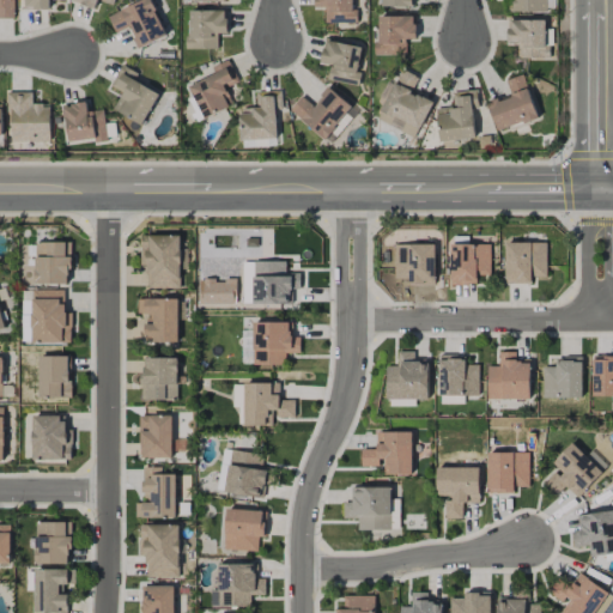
[(10,0),(0,0),(0,18),(14,19),(14,0),(10,0)]
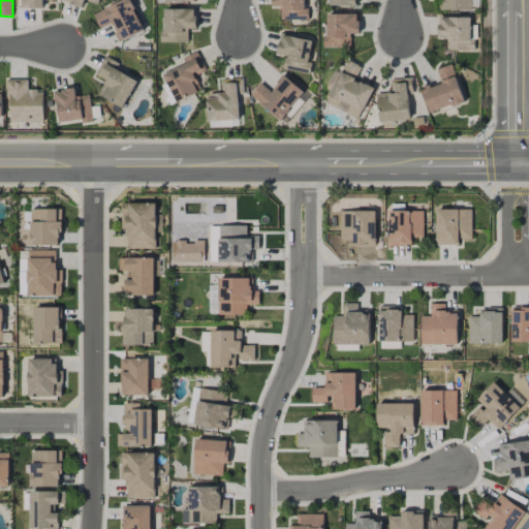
[(42,8),(41,0),(21,0),(22,8),(42,8)]
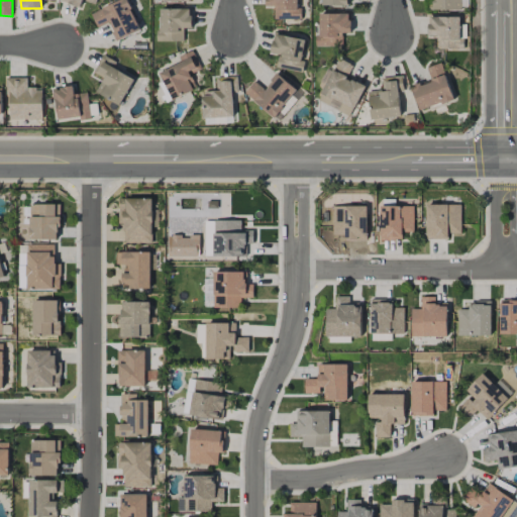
[(140,30),(126,0),(119,0),(91,14),(97,27),(108,22),(117,41),(140,30)]
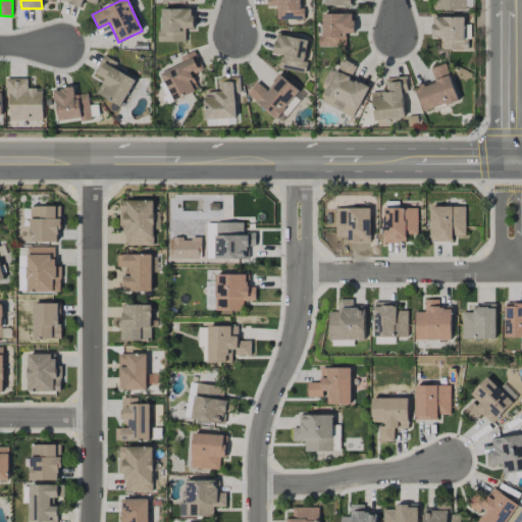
[(301,0),(268,0),(268,6),(276,6),(276,19),(301,19),(301,0)]
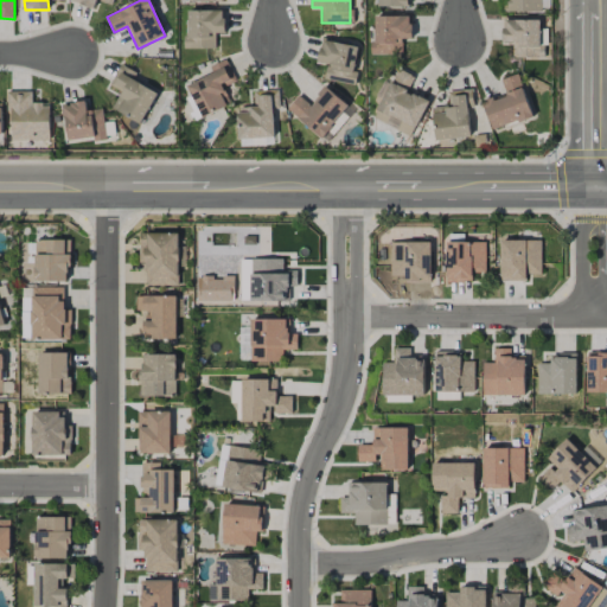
[(504,0),(504,12),(542,12),(541,0),(504,0)]
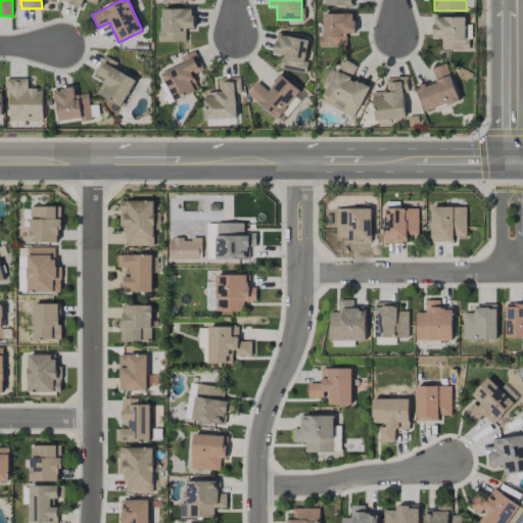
[(186,41),(186,29),(194,29),(193,9),(160,9),(161,42),(186,41)]
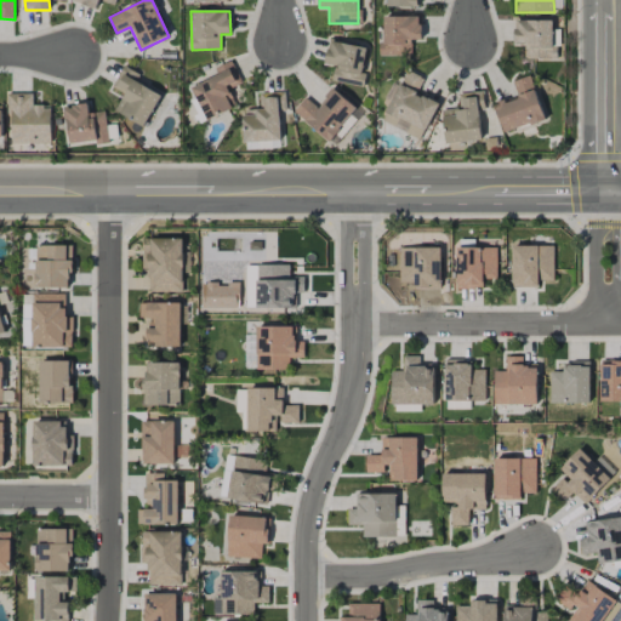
[(383,17),(383,43),(379,43),(380,56),(411,56),(411,39),(421,39),(421,16),(383,17)]
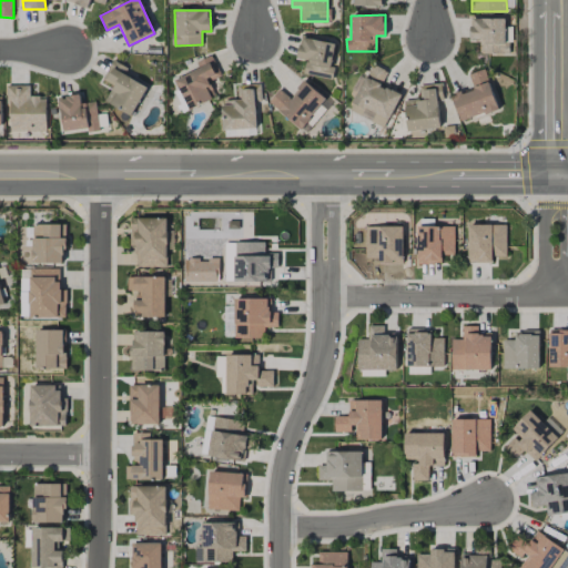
[(505,19),(470,19),(470,40),(479,40),(480,54),(509,53),(509,43),(505,43),(505,19)]
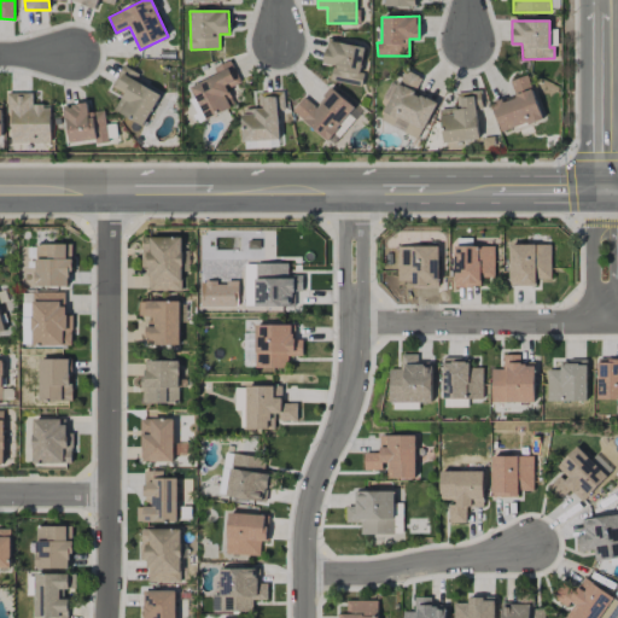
[(330,80),(361,87),(363,75),(360,74),(365,47),(328,40),(324,63),(333,65),(330,80)]
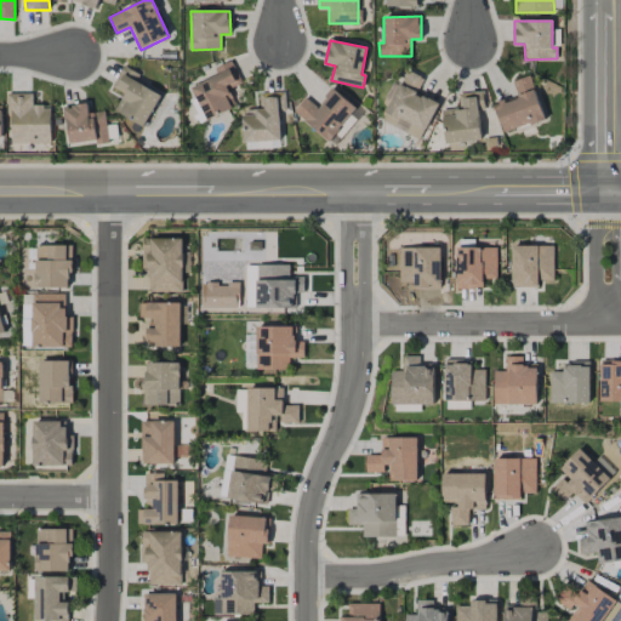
[(237,106),(228,89),(241,81),(231,61),(214,69),(217,74),(191,89),(208,120),(237,106)]
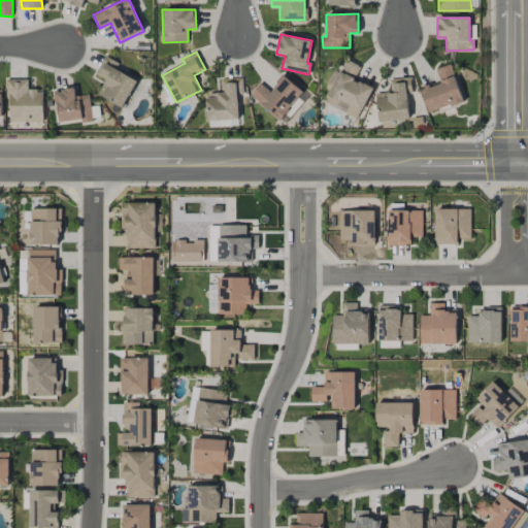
[(122,107),(137,80),(117,69),(120,64),(105,56),(95,74),(105,79),(97,94),(122,107)]
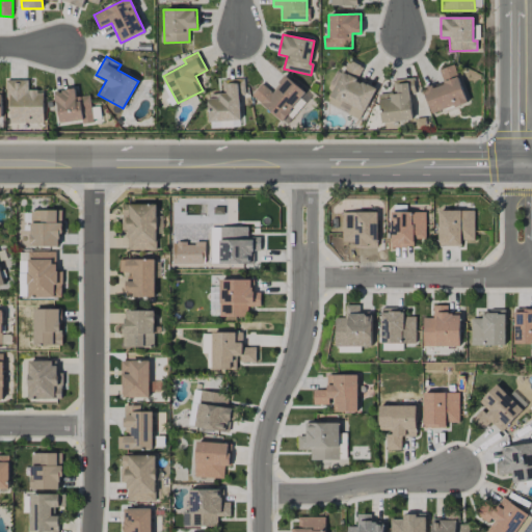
[(375,88),(356,80),(363,67),(348,60),(343,75),(339,73),(325,103),(362,118),(375,88)]
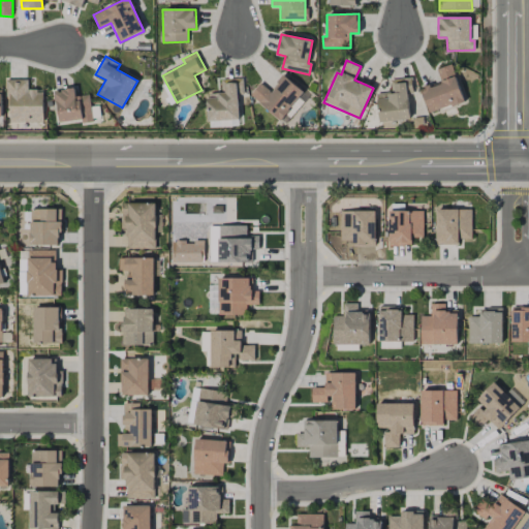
[(464,102),(452,64),(436,69),(441,82),(421,89),(430,114),(464,102)]
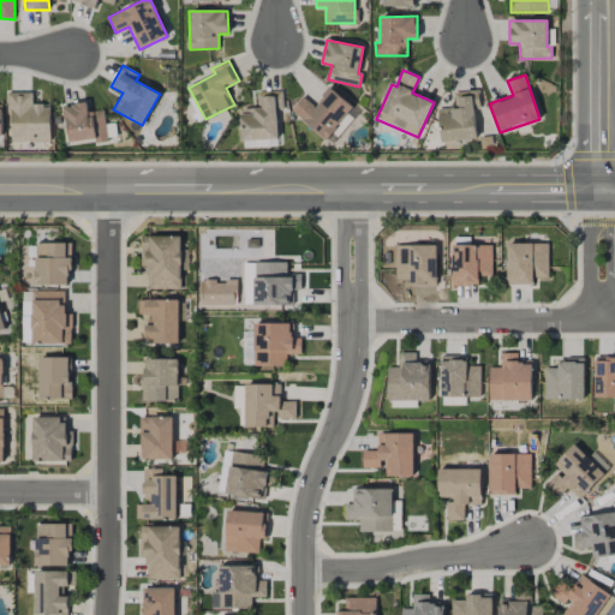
[(353,107),(329,87),(314,106),(303,96),(291,111),(329,143),(351,118),(347,114),(353,107)]
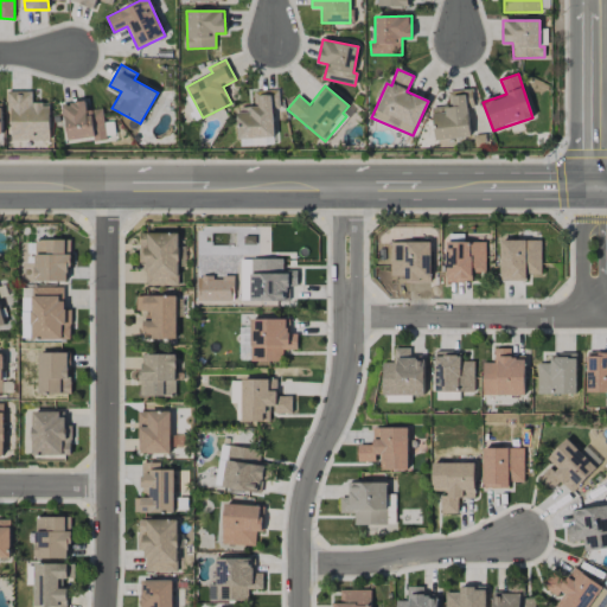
[(432,107),(435,140),(471,136),(467,108),(474,108),(472,90),(447,93),(448,106),(432,107)]
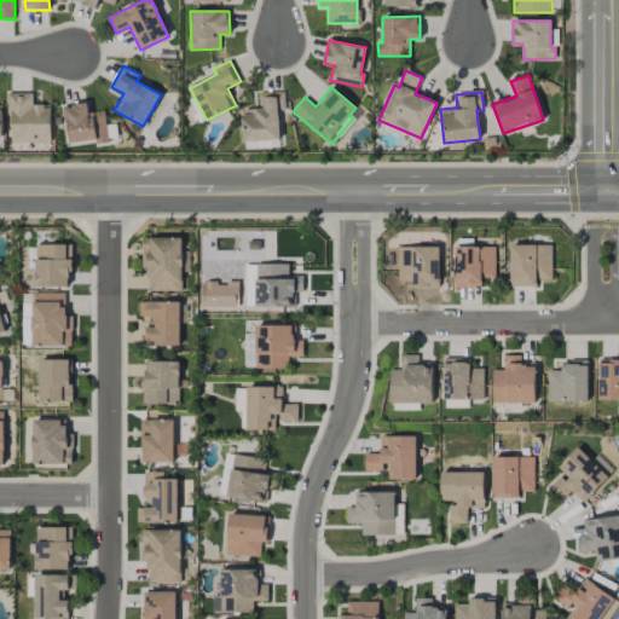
[(33,93),(10,93),(10,143),(51,143),(50,105),(33,105),(33,93)]
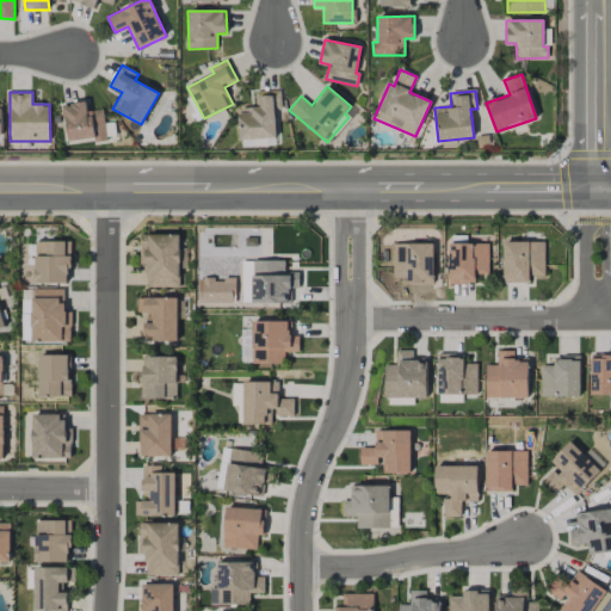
[(281,92),(255,92),(255,107),(239,107),(240,140),(276,139),(275,111),(281,110),(281,92)]
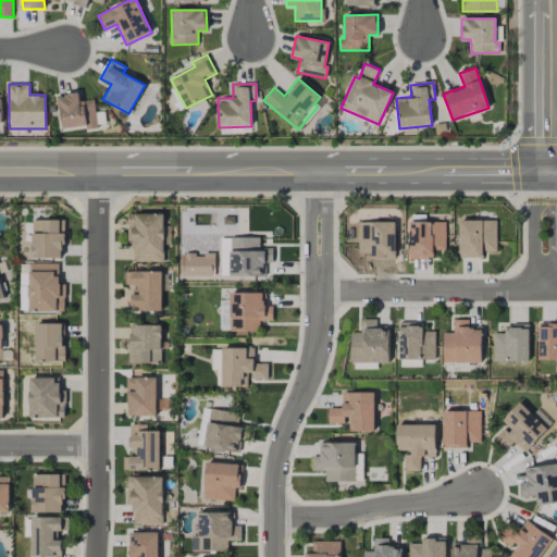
[(95,99),(79,101),(78,93),(57,95),(61,130),(86,126),(86,130),(98,128),(95,99)]
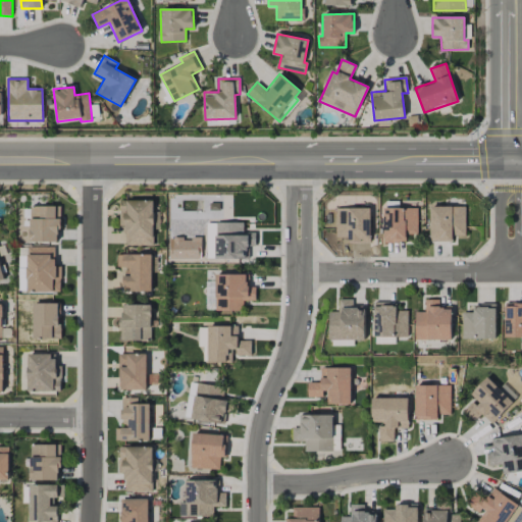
[(154,246),(153,200),(119,201),(120,225),(125,225),(125,246),(154,246)]
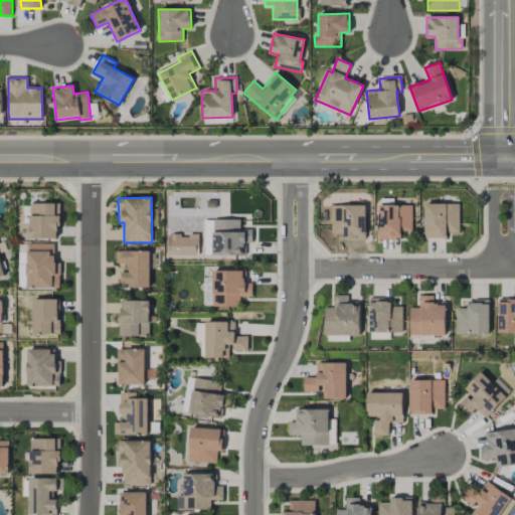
[(59,203),(29,204),(31,238),(59,238),(59,203)]
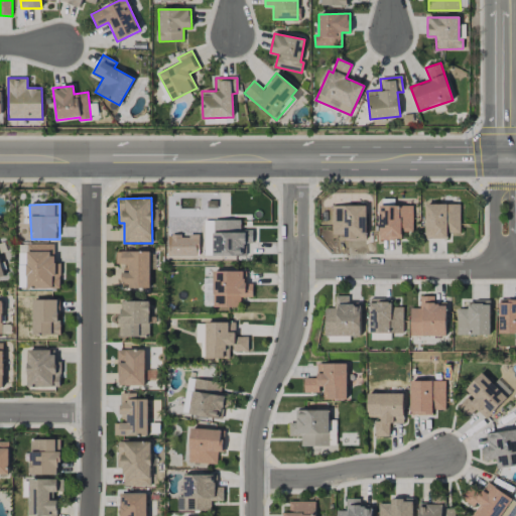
[(460,205),(426,204),(425,238),(447,239),(447,233),(460,233),(460,205)]
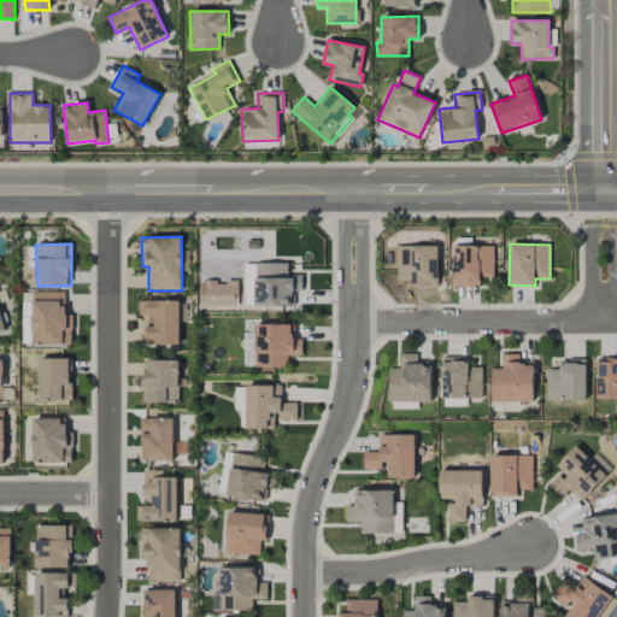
[(494,277),(493,245),(453,246),(454,287),(480,287),(480,277),(494,277)]
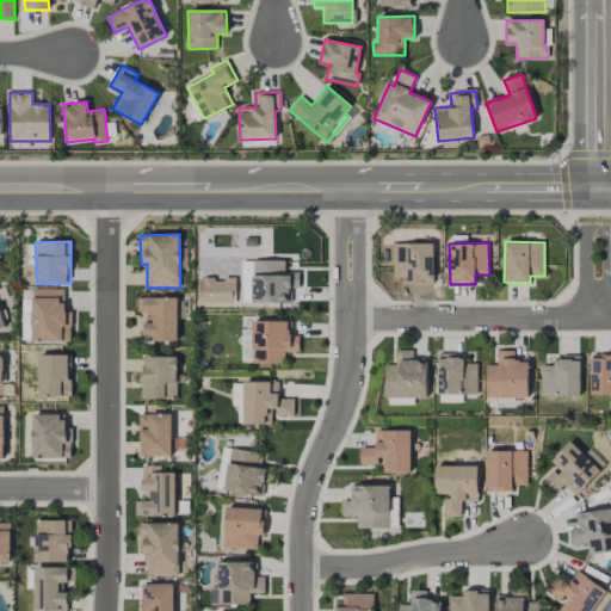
[(433,244),(393,244),(393,278),(406,278),(405,284),(433,285),(433,244)]
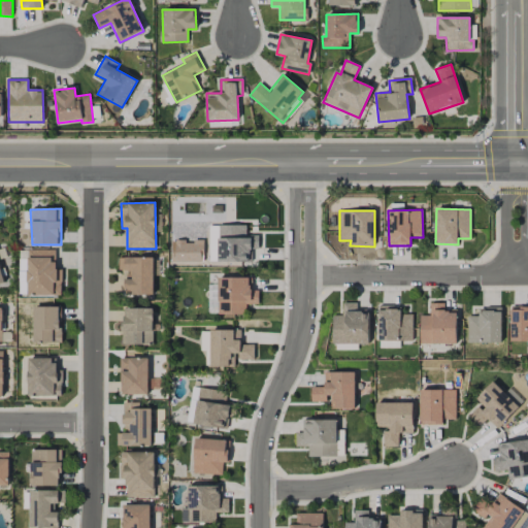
[(251,262),(251,250),(259,250),(259,235),(245,235),(245,225),(218,225),(218,262),(251,262)]
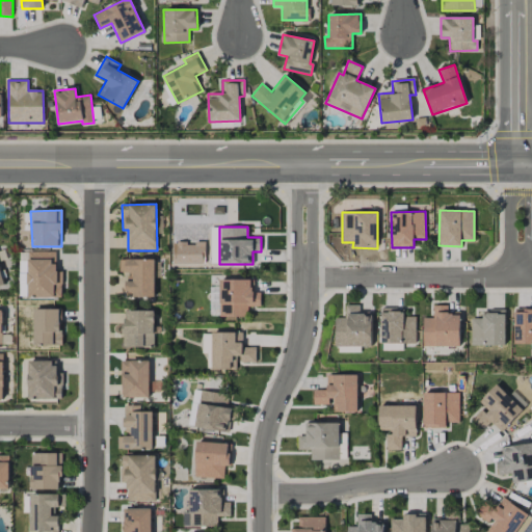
[(56,251),(28,253),(28,298),(62,297),(61,271),(56,271),(56,251)]
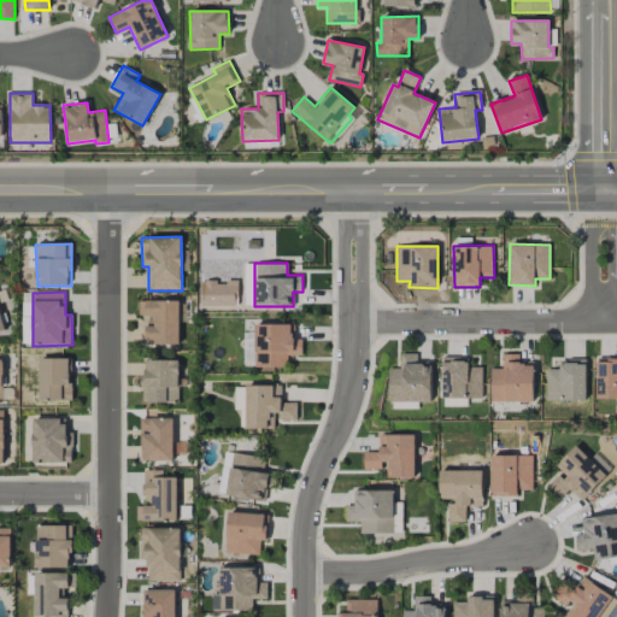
[(178,300),(139,301),(139,316),(147,316),(148,345),(180,345),(178,300)]
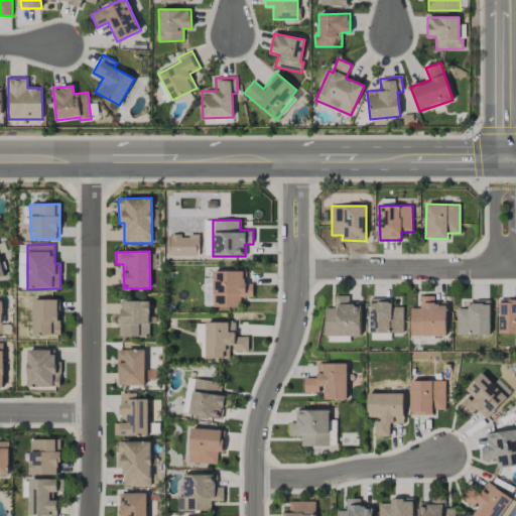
[(244,271),(214,271),(213,306),(240,307),(241,297),(252,297),(253,284),(244,284),(244,271)]
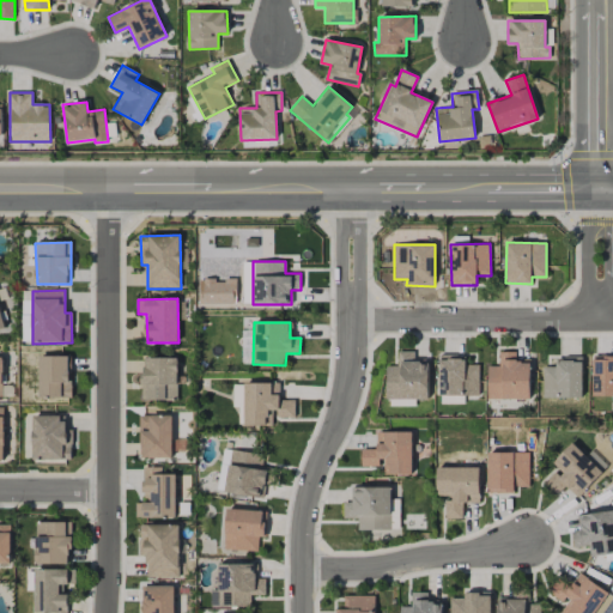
[(429,399),(430,360),(414,359),(414,352),(399,352),(398,366),(387,366),(387,399),(429,399)]
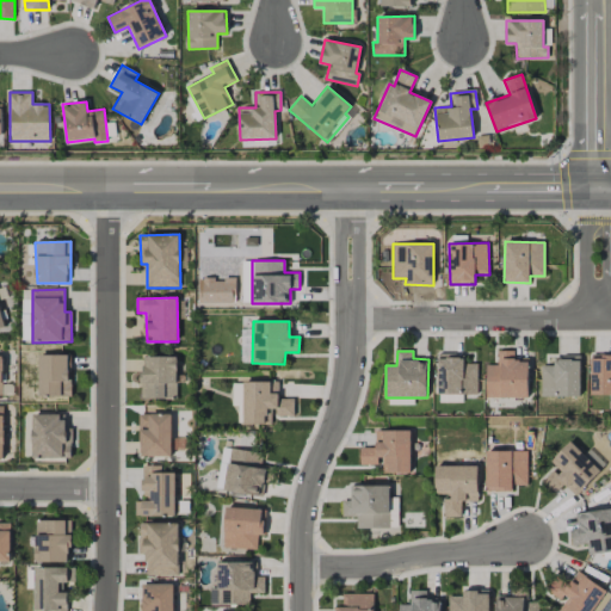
[(529,397),(529,359),(514,359),(514,351),(498,351),(498,365),(486,365),(487,397),(529,397)]
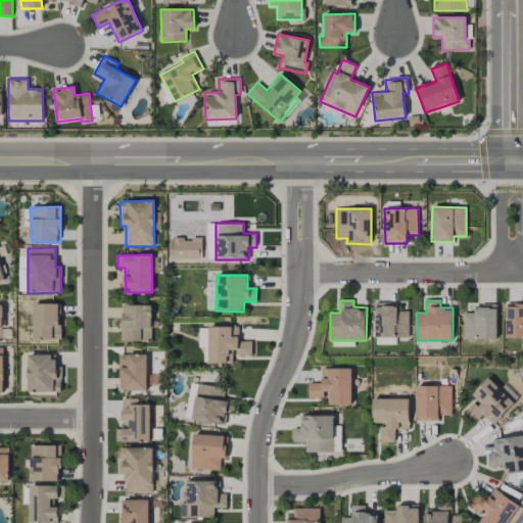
[(34,339),(59,340),(60,303),(34,303),(34,339)]
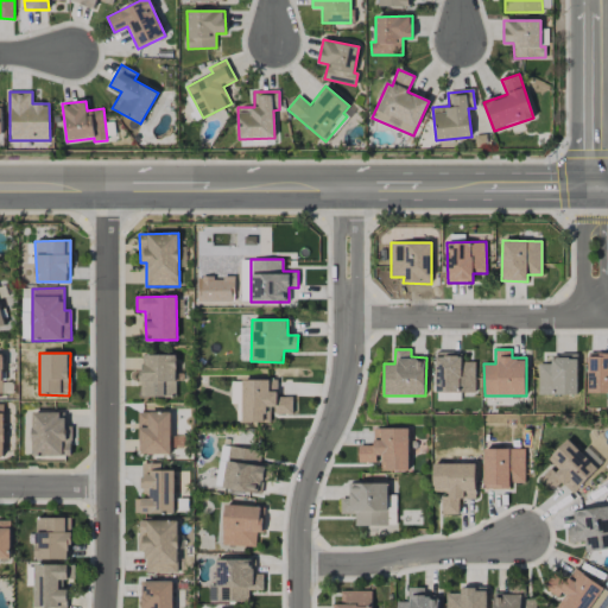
[(475,361),(462,361),(462,353),(436,353),(437,392),(475,392),(475,361)]
